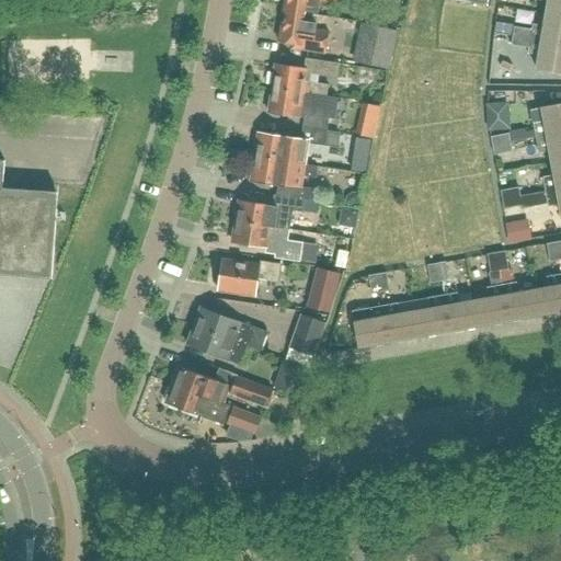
[(285,0),(284,10),(318,15),(320,1),(334,3),(334,0),(285,0)]
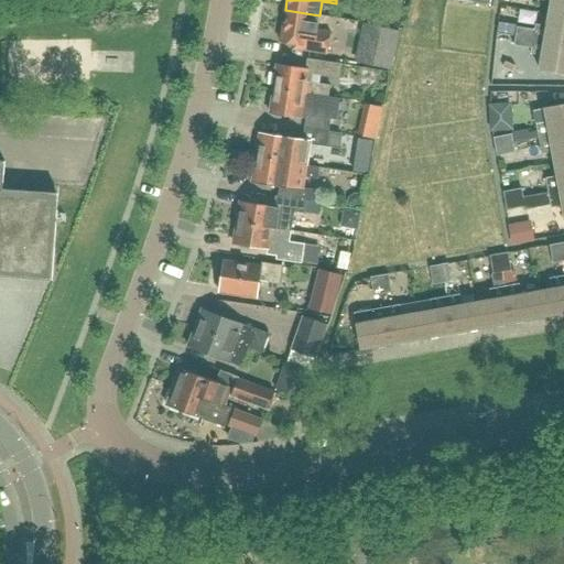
[(490,0),(446,0),(446,4),(490,11),(490,0)]
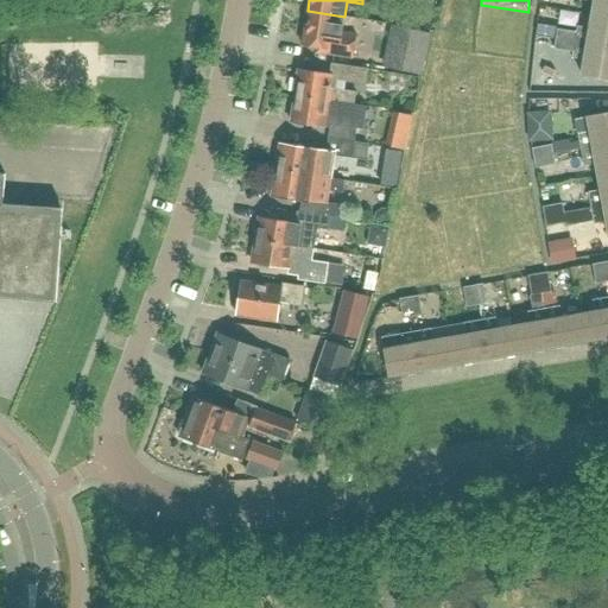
[(591,16),(607,18),(607,0),(582,0),(594,2),(591,16)]
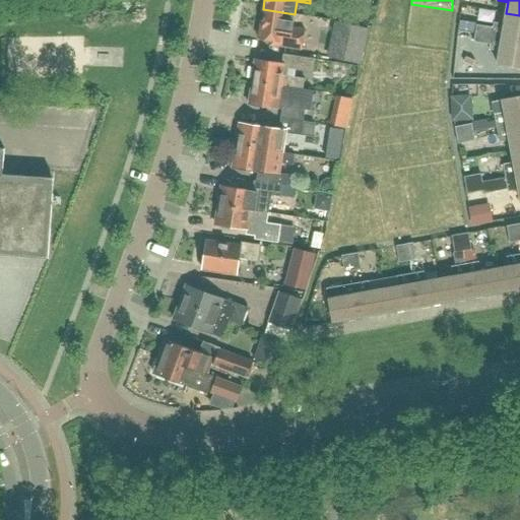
[(293,28),(295,14),(263,9),(258,39),(272,42),(271,46),(302,51),(305,30),(293,28)]
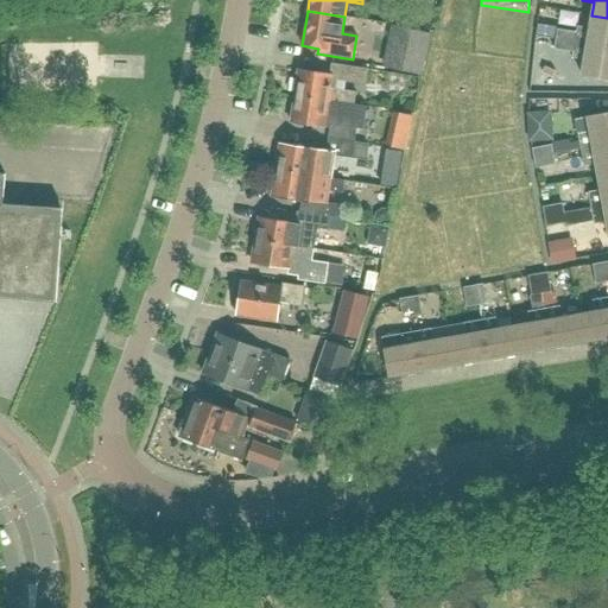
[(558,29),(557,39),(607,48),(607,18),(591,16),(589,29),(578,26),(577,32),(558,29)]
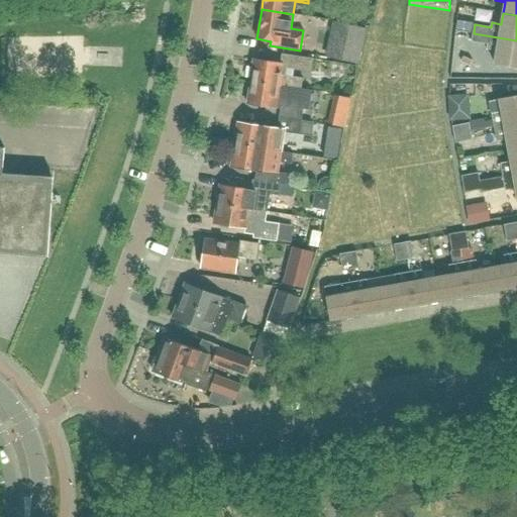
[(348,26),(341,60),(358,64),(366,30),(348,26)]
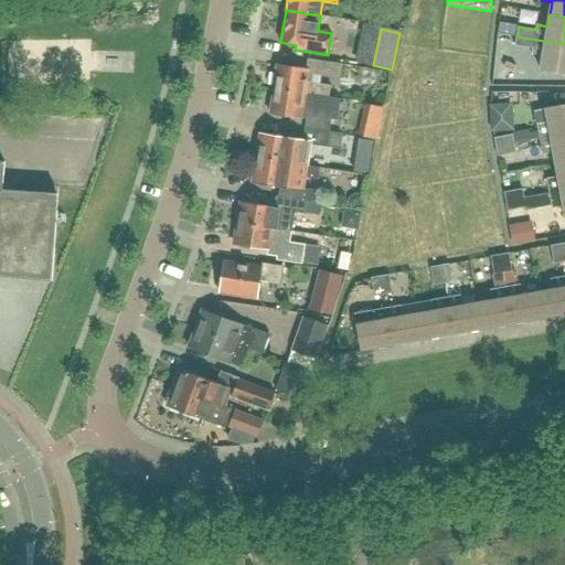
[(564,73),(564,44),(518,36),(515,45),(533,49),(530,68),(564,73)]
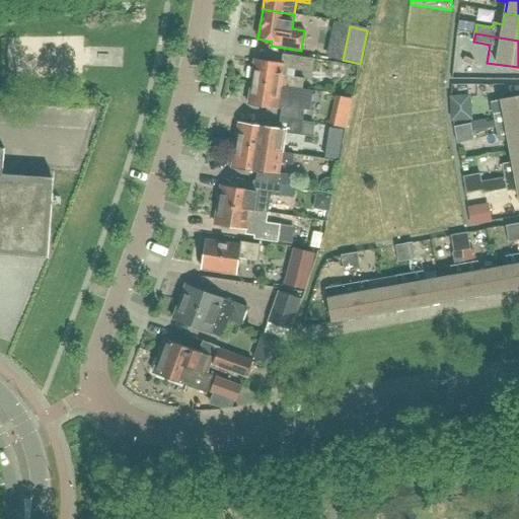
[(283,53),(282,63),(255,59),(251,81),(302,89),(302,87),(304,78),(294,76),(295,69),(312,71),(314,58),(283,53)]
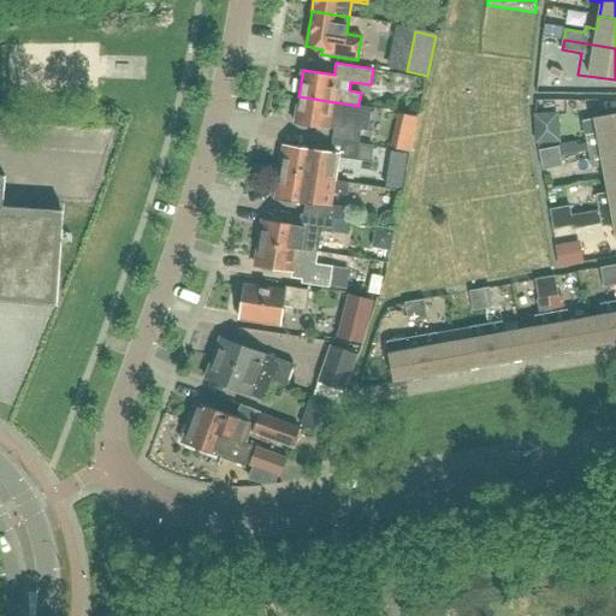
[(537,93),(558,93),(558,81),(537,81),(537,93)]
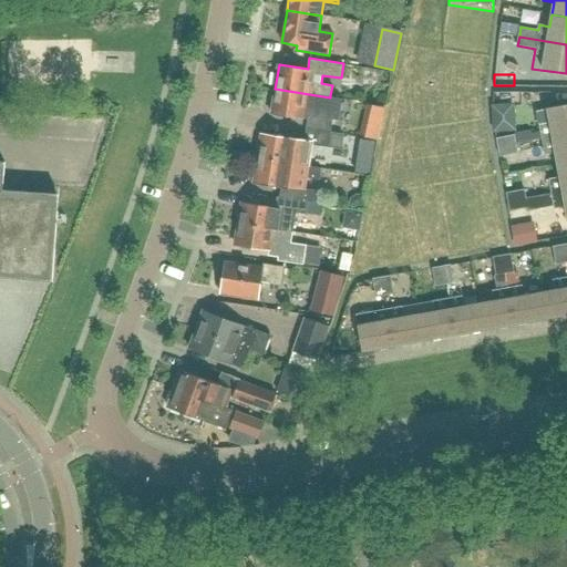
[(309,120),(307,130),(330,133),(332,117),(338,119),(341,98),(330,95),(330,98),(275,89),(271,113),(309,120)]
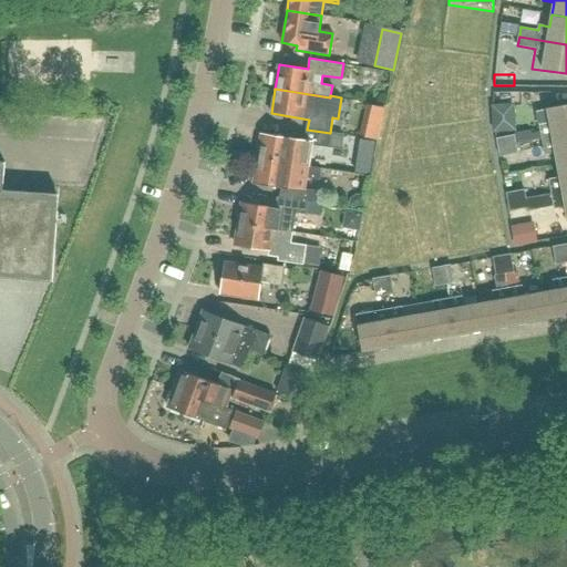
[(540,131),(529,133),(531,138),(542,136),(543,140),(566,135),(566,105),(548,110),(550,123),(540,125),(540,131)]
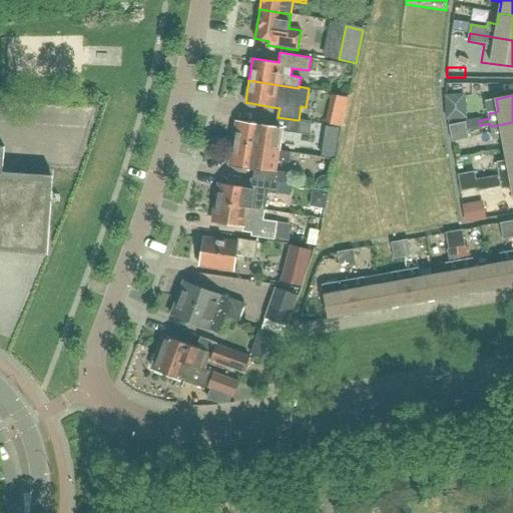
[(463,98),(446,100),(450,125),(466,122),(463,98)]
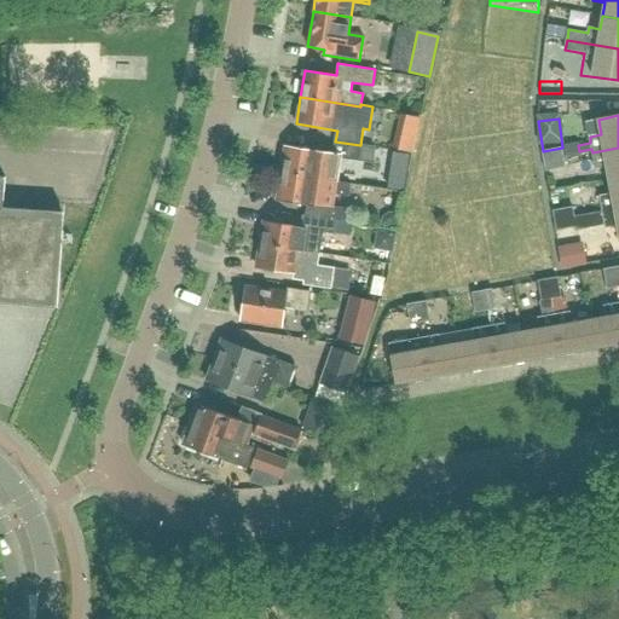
[(414,120),(404,157),(422,162),(431,123),(414,120)]
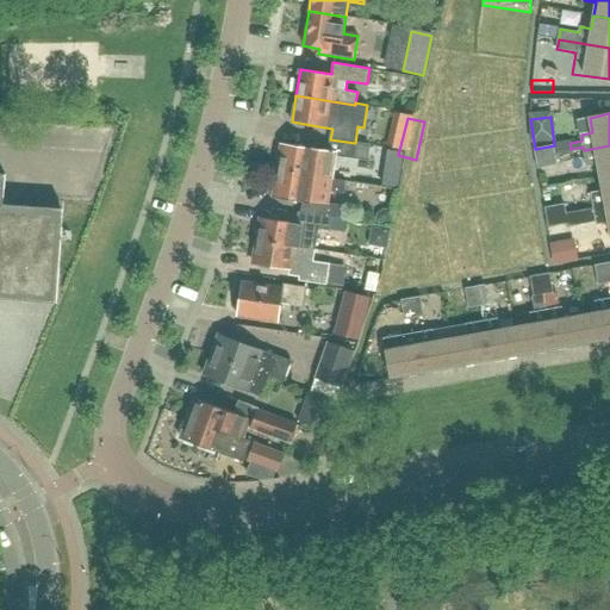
[(355,143),(330,139),(329,150),(337,151),(337,155),(367,160),(369,145),(355,143)]
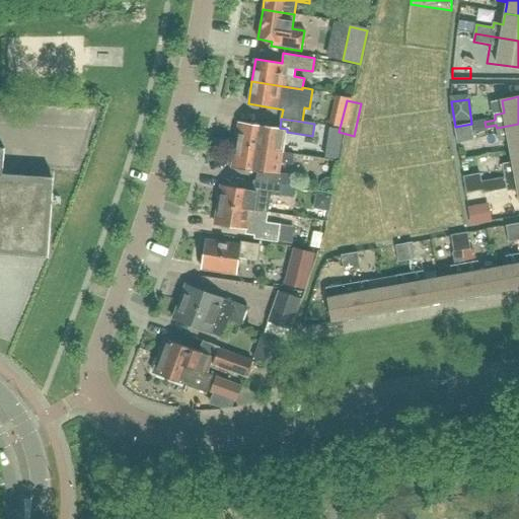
[(287,130),(268,127),(239,123),(235,145),(283,153),(284,151),(287,130)]
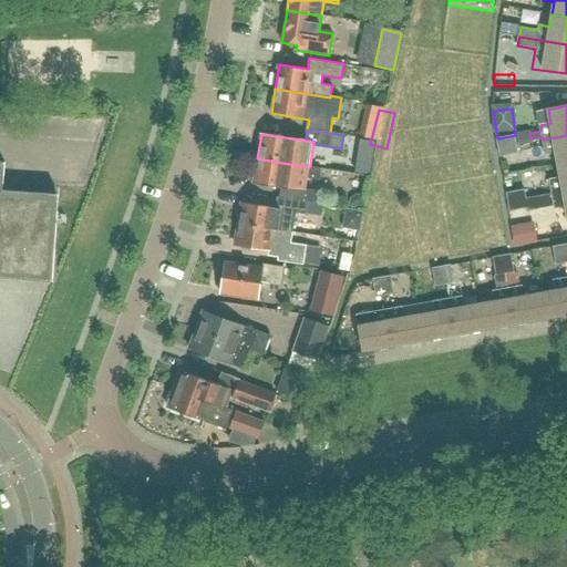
[(517,145),(516,135),(515,135),(497,138),(498,148),(517,145)]
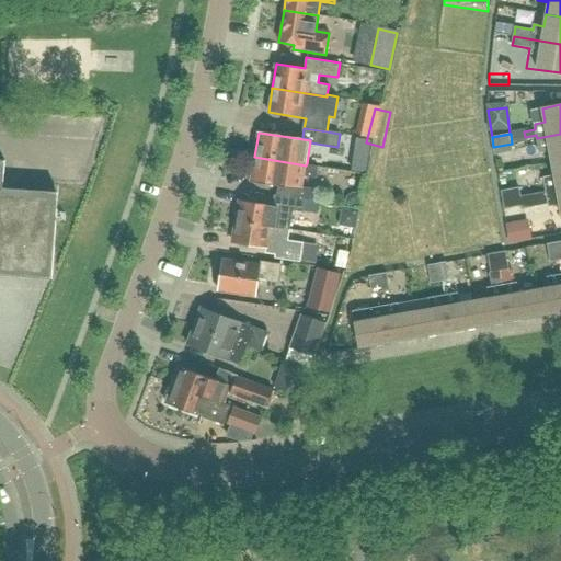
[(552,163),(560,161),(560,134),(537,138),(539,153),(550,151),(552,163)]
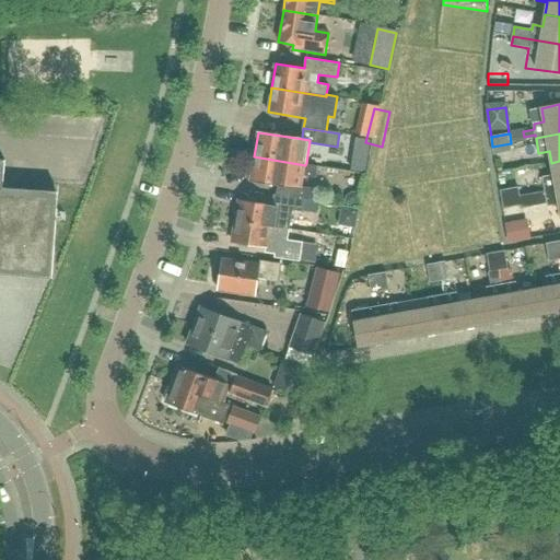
[(511,143),(492,147),(494,155),(513,152),(511,143)]
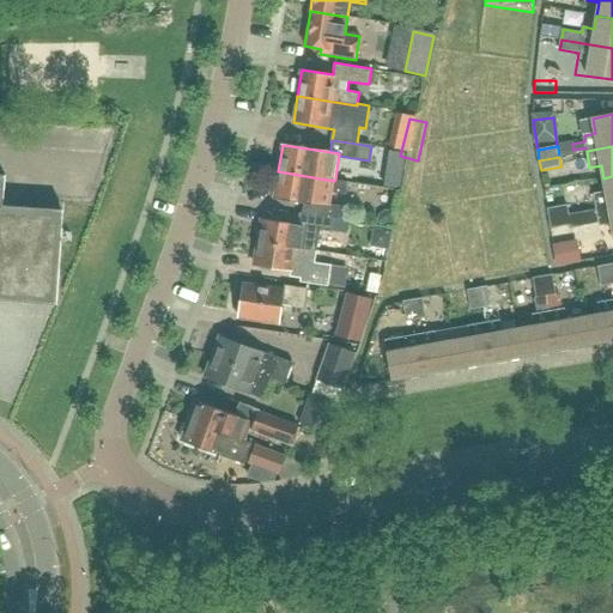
[(347,180),(335,178),(334,181),(278,171),(274,198),(299,201),(309,204),(308,213),(341,218),(344,206),(332,204),(333,190),(346,193),(347,180)]
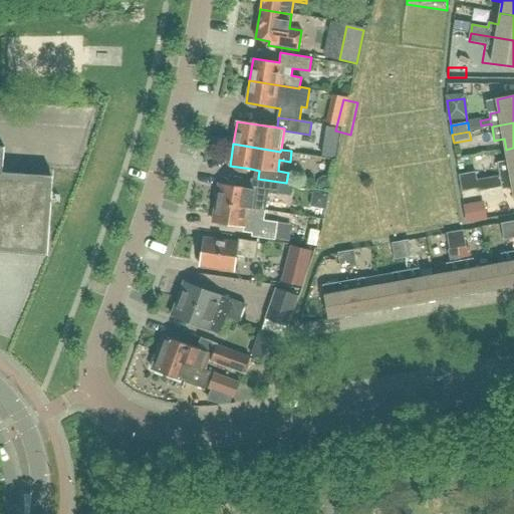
[(0,252),(48,256),(54,177),(4,173),(5,148),(0,147),(0,252)]
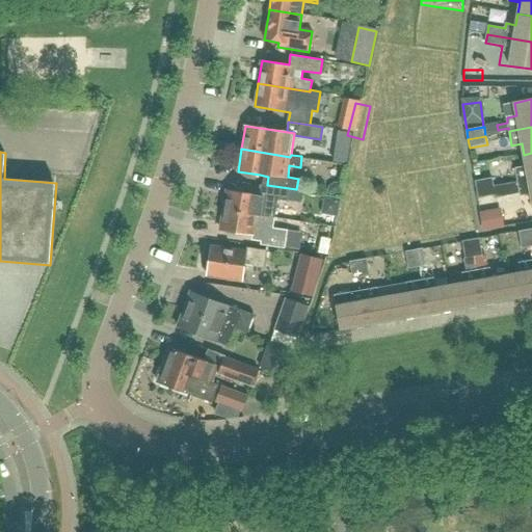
[(531,153),(524,155),(526,166),(515,168),(517,182),(517,183),(531,180),(531,153)]
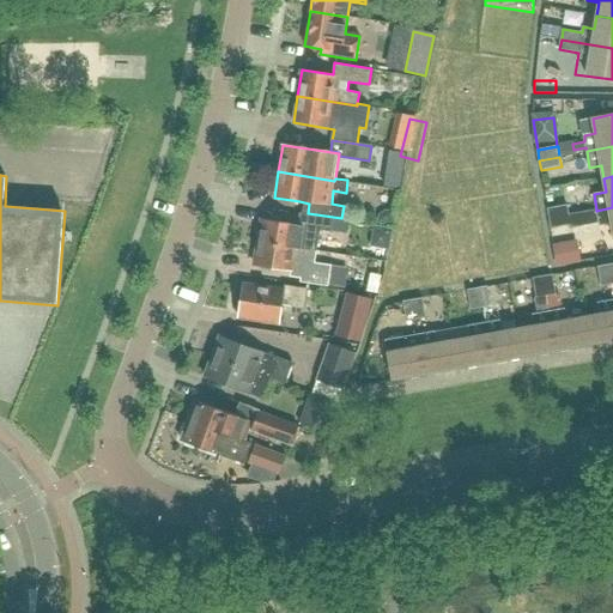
[(550,218),(570,214),(568,205),(548,208),(550,218)]
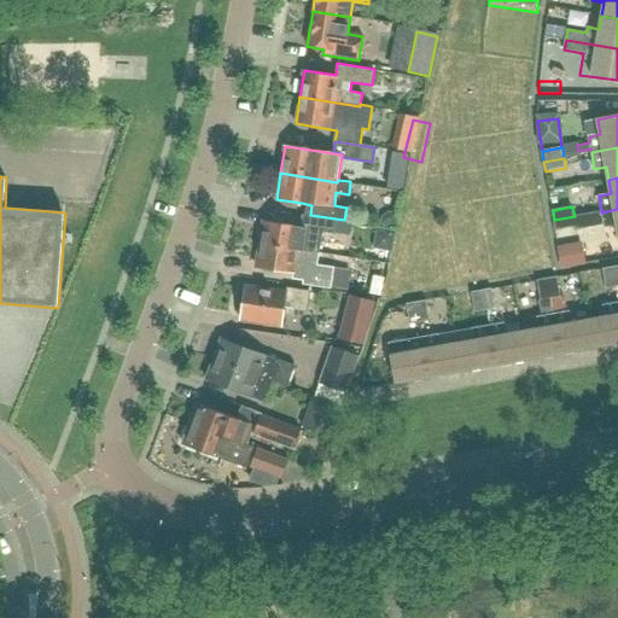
[(601,211),(575,216),(554,220),(557,231),(575,227),(576,231),(604,226),(605,228),(616,227),(617,235),(617,209),(601,213),(601,211)]
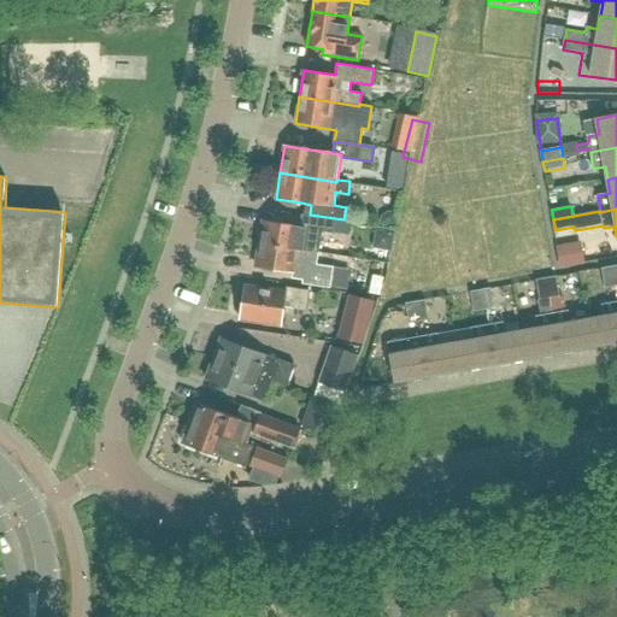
[(264,222),(260,245),(319,254),(323,231),(334,234),(335,222),(301,217),(300,227),(286,225),(264,222)]
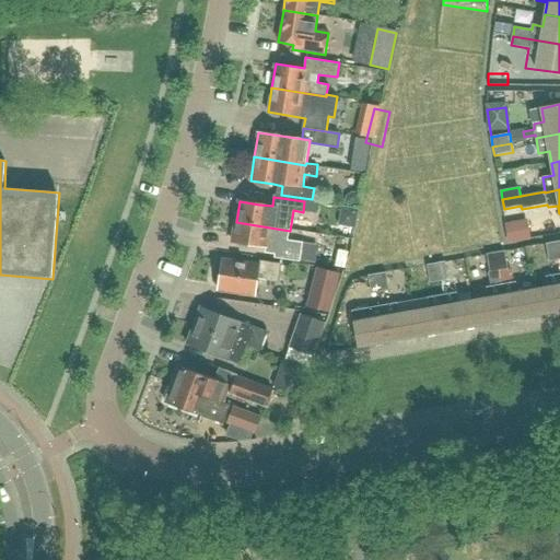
[(523,210),(504,212),(510,241),(540,235),(539,228),(526,230),(523,210)]
